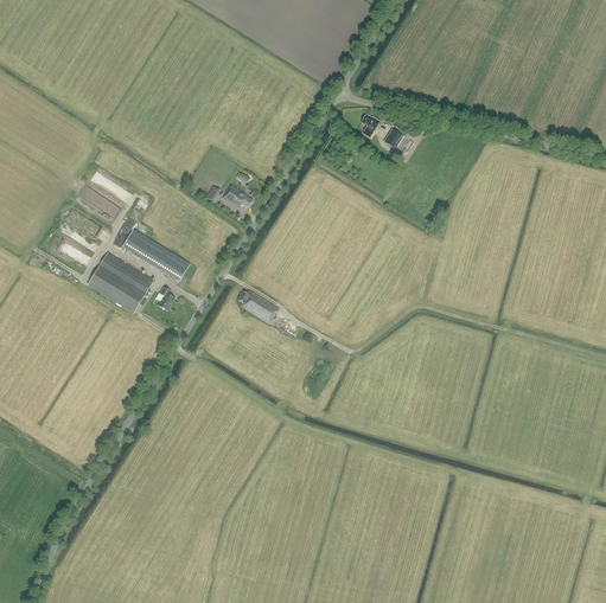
[(371,116),(365,113),(361,120),(367,123),(365,124),(367,124),(362,130),(369,134),(372,128),(378,119),(371,115),(371,116)]
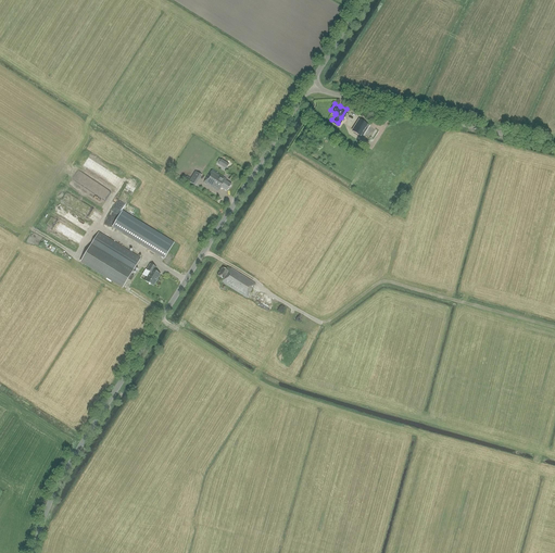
[(358,116),(351,128),(362,135),(369,123),(358,116)]
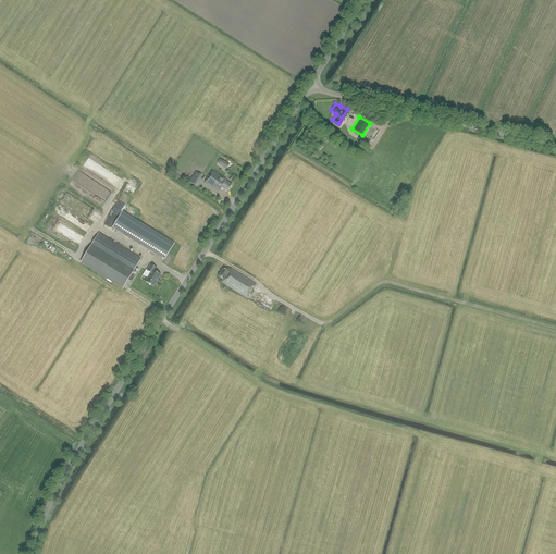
[(226,189),(231,182),(225,177),(225,176),(211,168),(204,181),(218,189),(220,185),(226,189)]
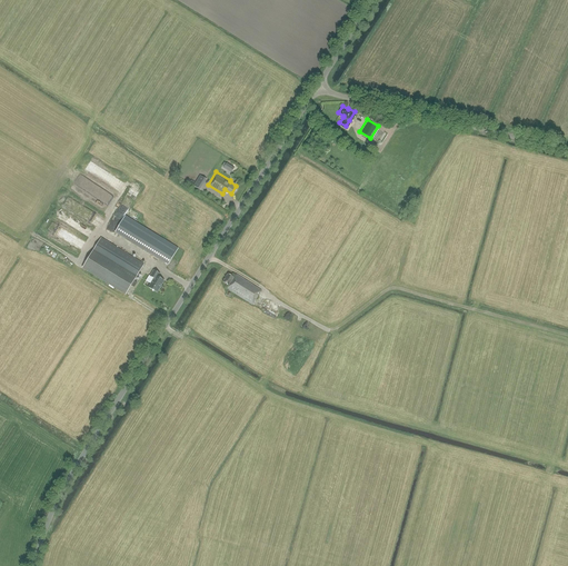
[(167,261),(178,245),(125,212),(115,229),(167,261)]
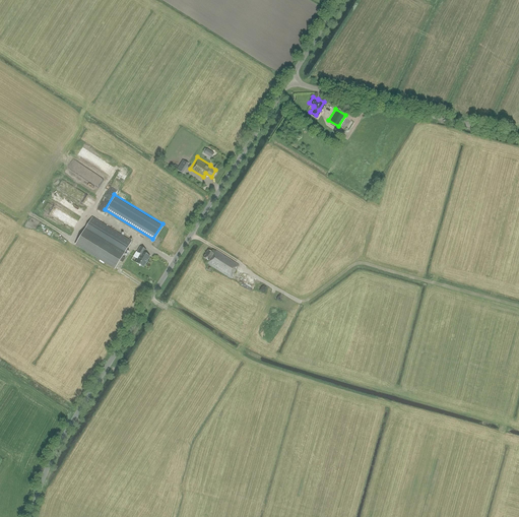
[(91,214),(75,240),(115,264),(119,258),(122,260),(124,255),(122,254),(131,239),(91,214)]
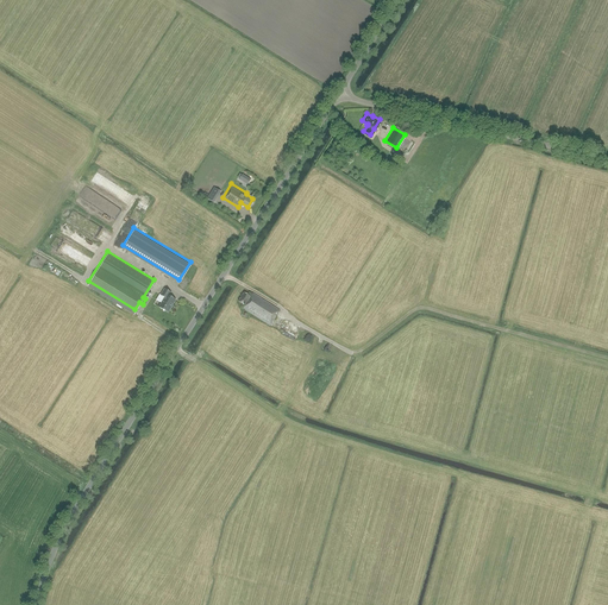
[(167,310),(175,297),(168,294),(170,290),(163,287),(160,292),(164,295),(158,304),(167,310)]
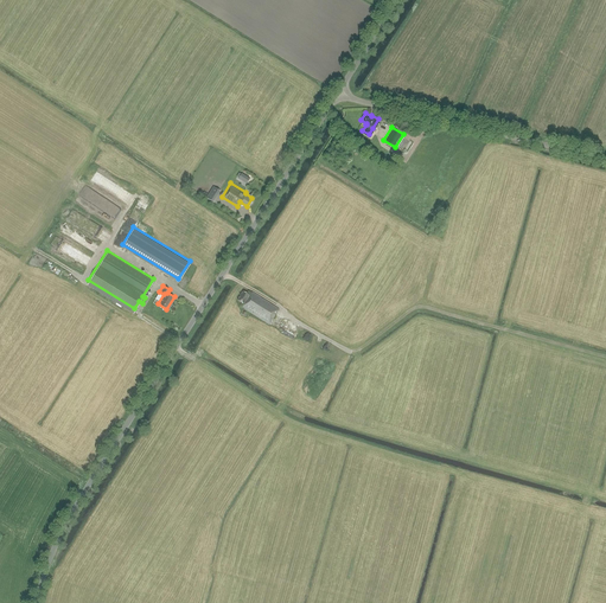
[(268,322),(278,307),(252,289),(249,293),(242,289),(236,297),(243,302),(241,305),(244,307),(268,322)]
